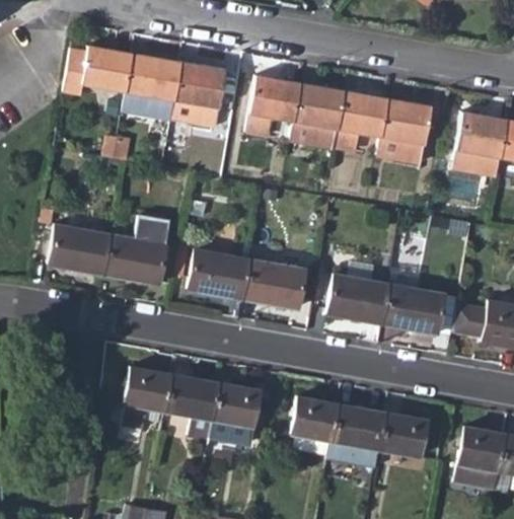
[(84,85),(126,92),(133,54),(90,46),(89,51),(72,48),(65,92),(82,95),(84,85)]
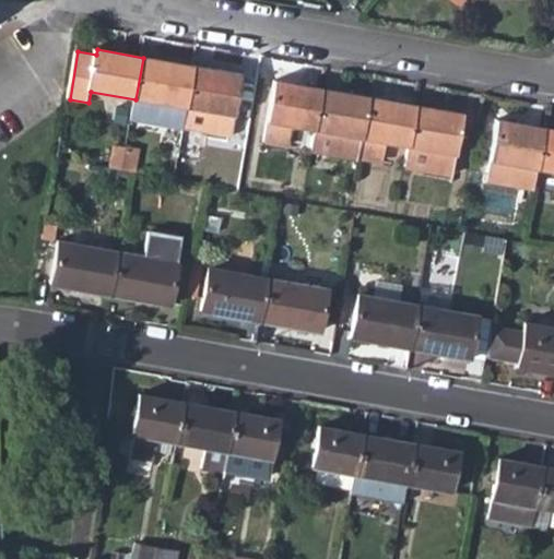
[(160,126),(185,131),(185,129),(189,109),(197,67),(143,58),(136,99),(163,104),(160,126)]
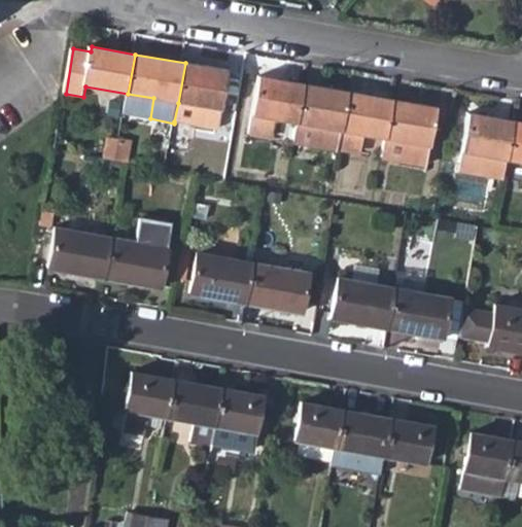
[(230,71),(185,63),(178,103),(201,107),(198,127),(218,130),(230,71)]
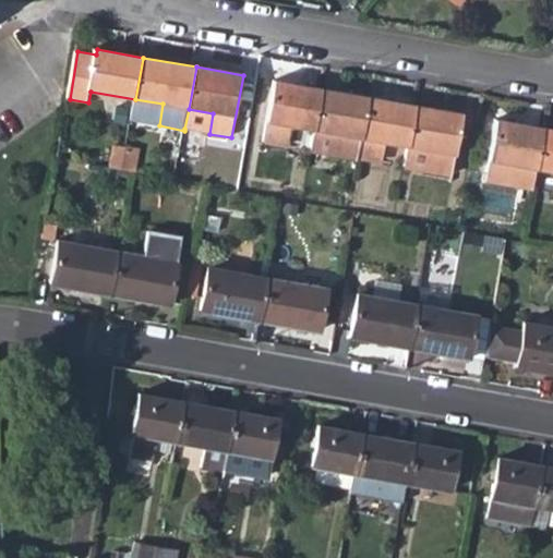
[(295,128),(316,131),(323,89),(277,81),(266,143),(291,148),(295,128)]
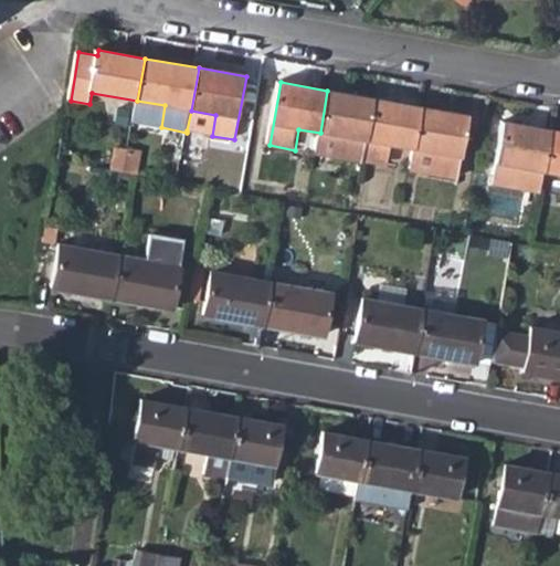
[(340,158),(365,163),(376,98),(327,91),(320,133),(344,137),(340,158)]
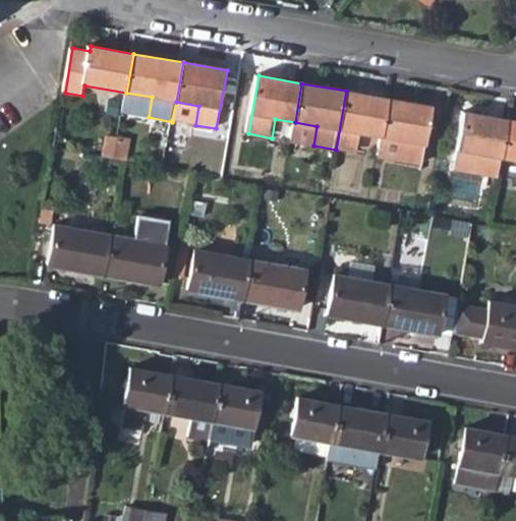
[(361,133),(384,137),(391,99),(346,91),(336,150),(358,154),(361,133)]
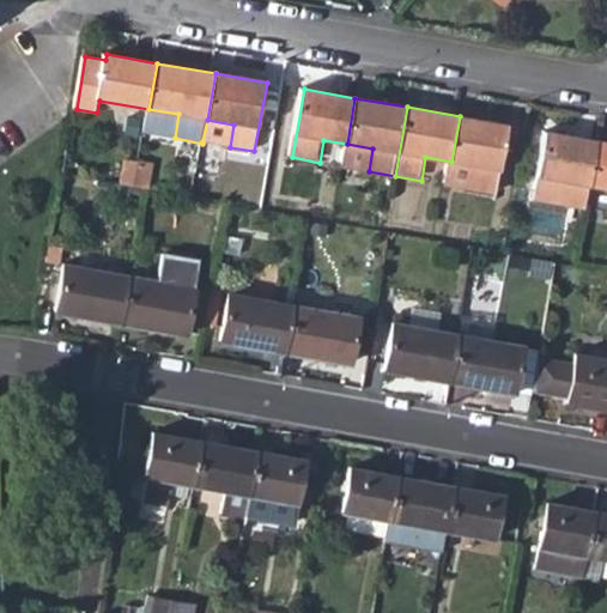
[(144,132),(175,138),(178,114),(149,109),(144,132)]
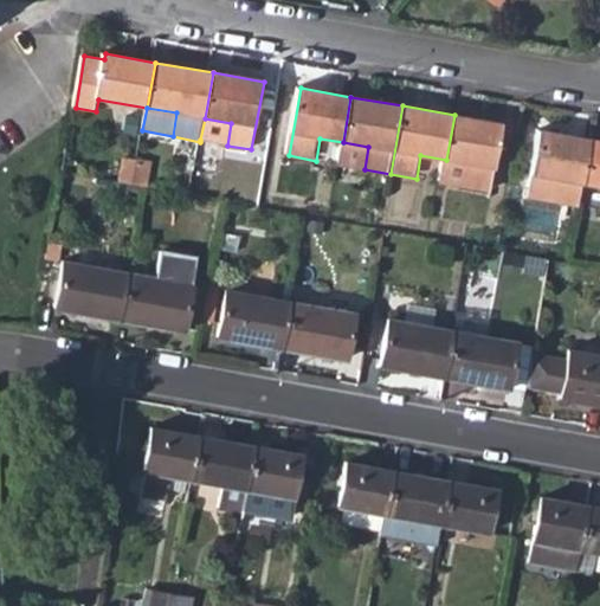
[(470,165),(466,187),(492,192),(504,124),(455,115),(446,160),(470,165)]
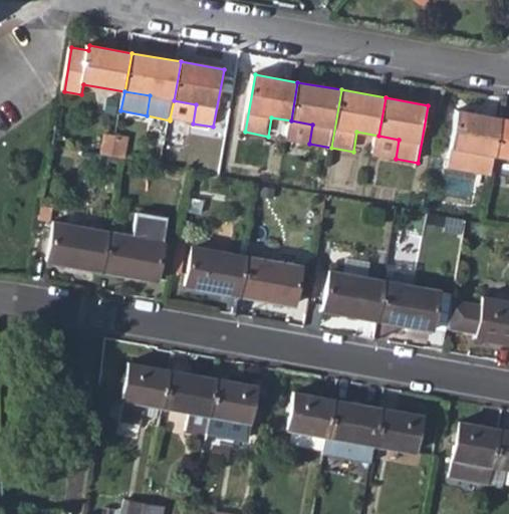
[(118,99),(109,98),(107,113),(115,114),(118,99)]
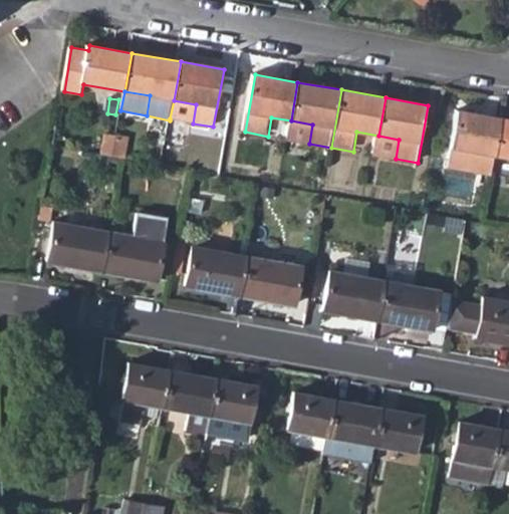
[(170,118),(193,123),(196,104),(174,100),(170,118)]
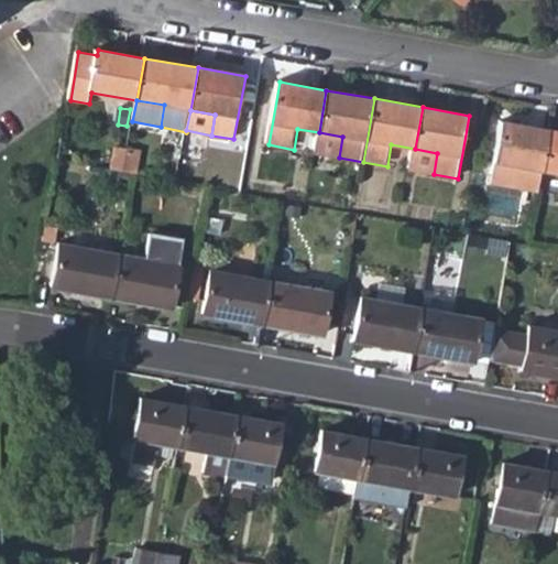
[(492,184),(516,188),(520,167),(546,172),(554,130),(503,121),(492,184)]
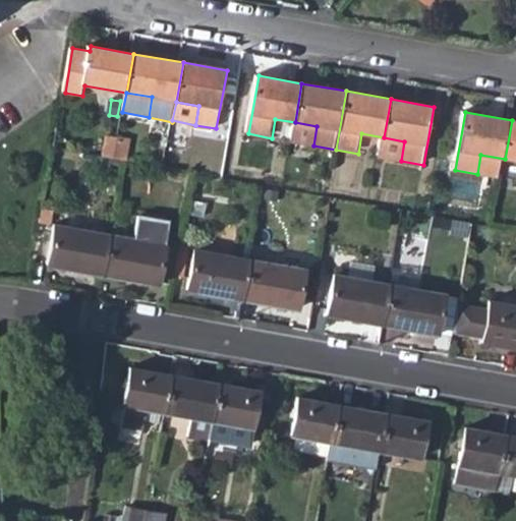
[(515,120),(512,120),(505,159),(515,161),(515,120)]
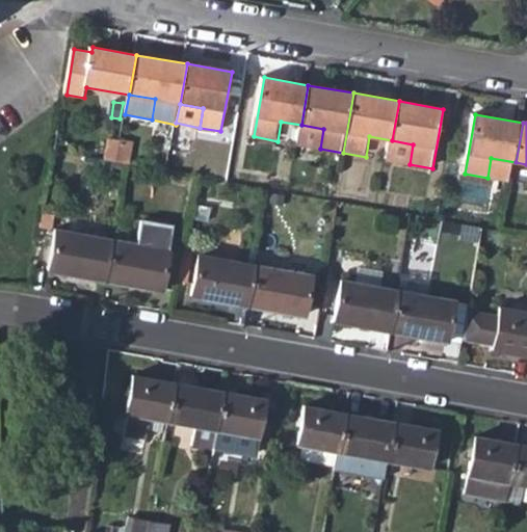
[(323,129),(301,125),(298,144),(320,149),(323,129)]
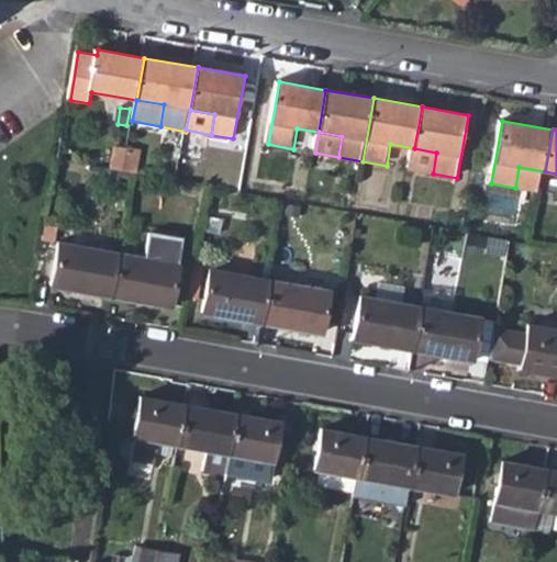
[(119,148),(113,171),(123,172),(127,149),(119,148)]
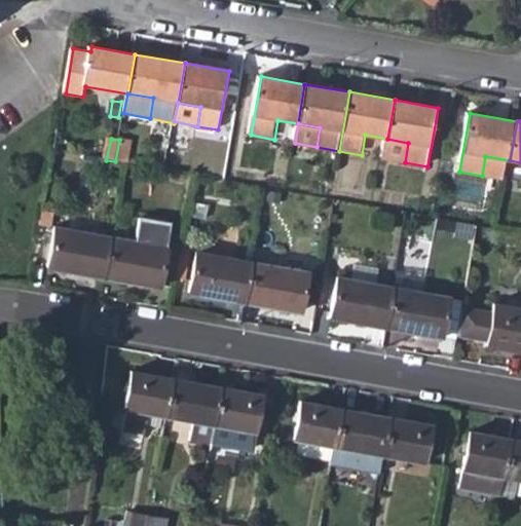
[(384,158),(405,162),(408,143),(387,139),(384,158)]
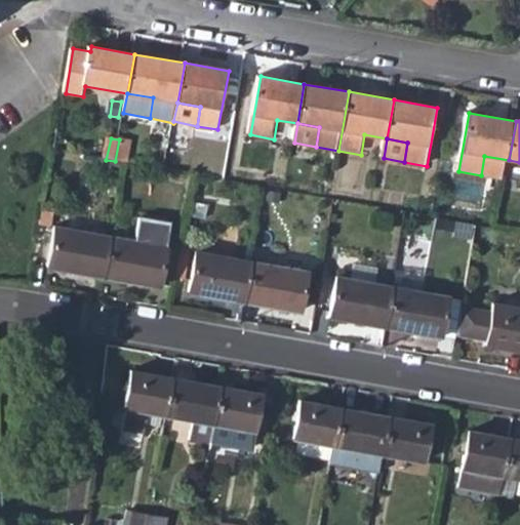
[(481,175),(506,179),(509,160),(484,156),(481,175)]
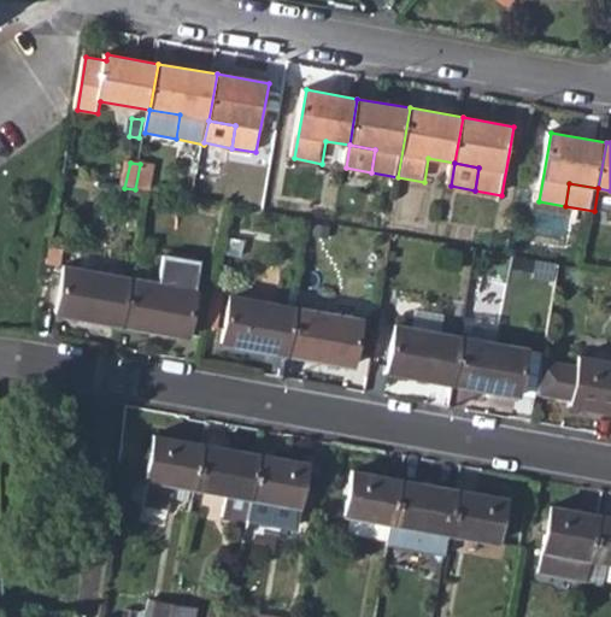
[(160,282),(134,277),(124,327),(192,339),(200,291),(197,289),(203,263),(166,256),(160,282)]
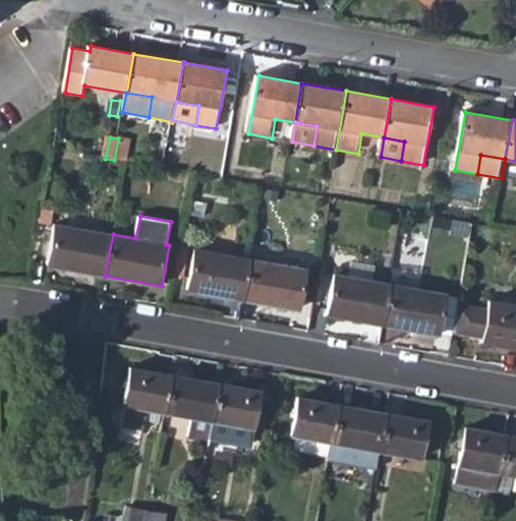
[(52,268),(105,276),(113,234),(59,225),(52,268)]
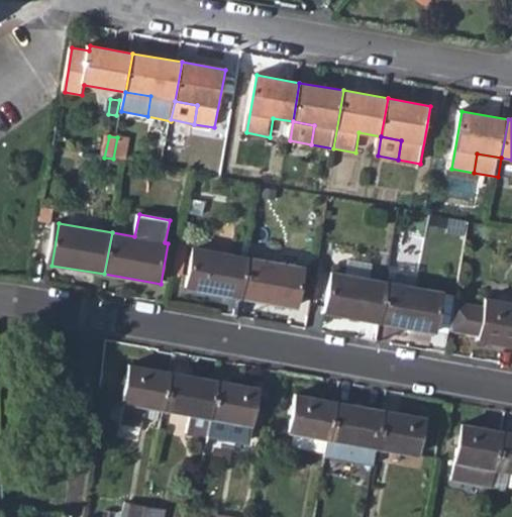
[(188,288),(243,298),(250,257),(195,248),(188,288)]
